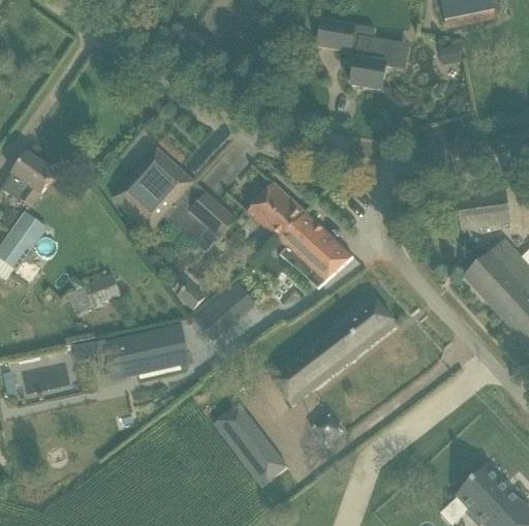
[(496,18),(492,0),(440,0),(446,28),(496,18)]
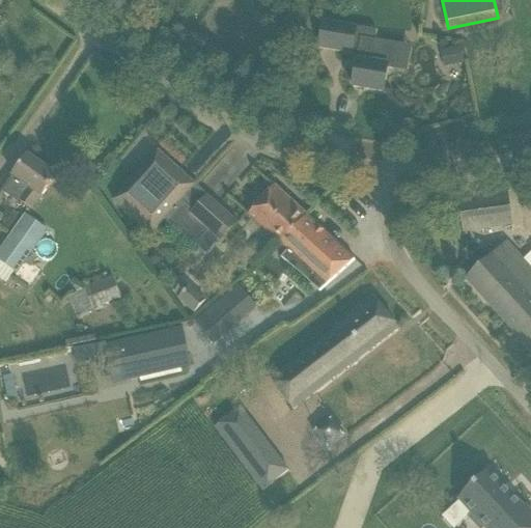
[(322,25),(318,45),(352,51),(353,47),(358,48),(356,59),(357,60),(353,84),(383,89),(387,68),(387,65),(392,66),(396,42),(378,38),(375,38),(378,28),(323,19),(322,25)]
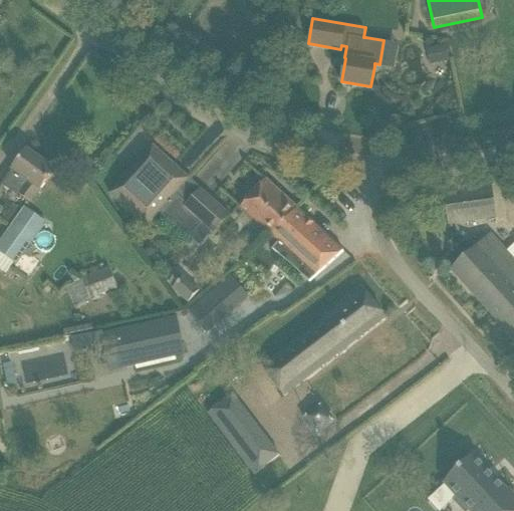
[(446,43),(428,47),(430,61),(449,58),(446,43)]
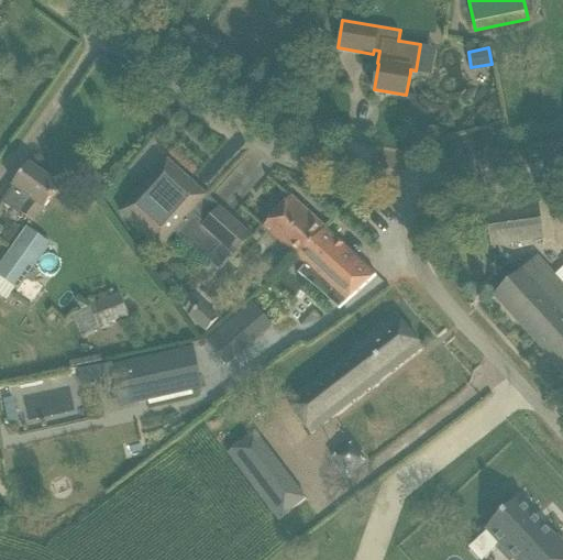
[(167,158),(120,211),(159,248),(176,230),(177,232),(176,233),(206,260),(220,243),(233,255),(252,234),(219,206),(205,221),(195,212),(209,196),(167,158)]
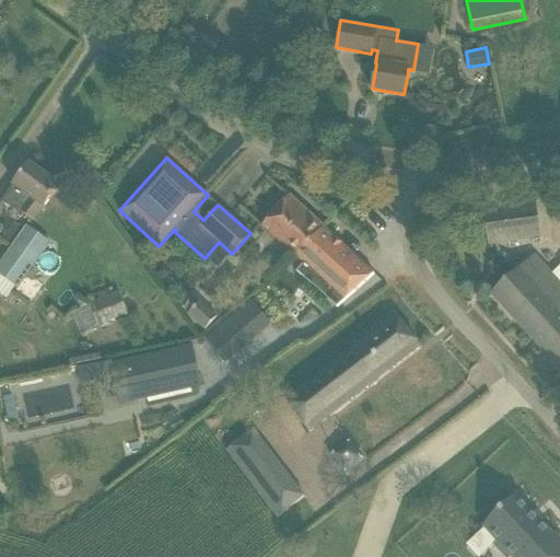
[(15,178),(12,183),(30,195),(20,209),(33,218),(38,210),(59,225),(69,210),(68,209),(76,197),(58,185),(59,184),(28,161),(15,178)]
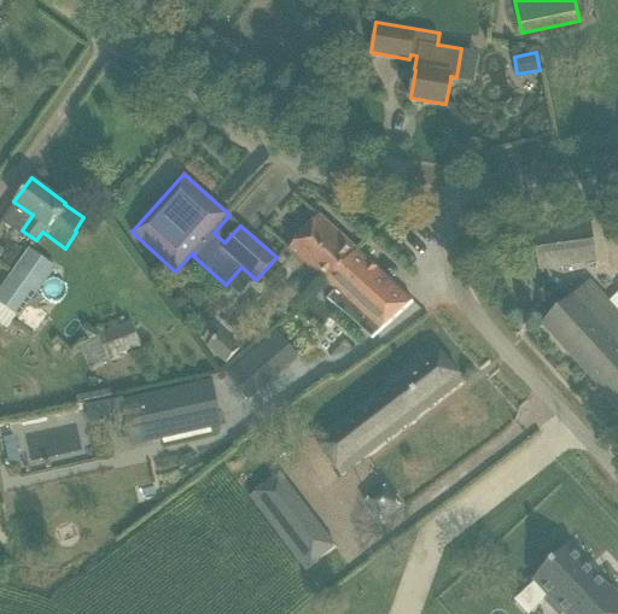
[(327,281),(357,249),(319,214),(303,232),(289,246),(327,281)]
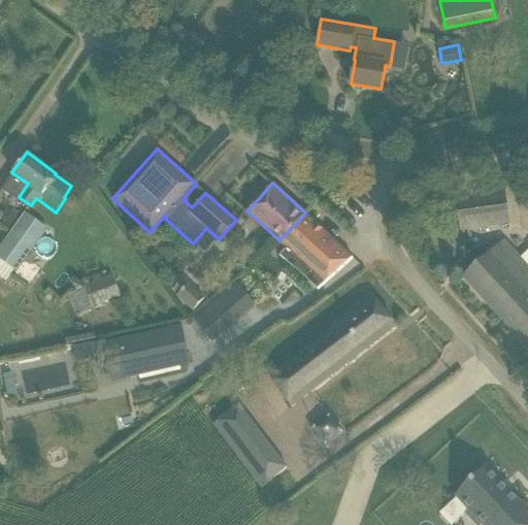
[(509,222),(504,188),(457,194),(462,228),(509,222)]
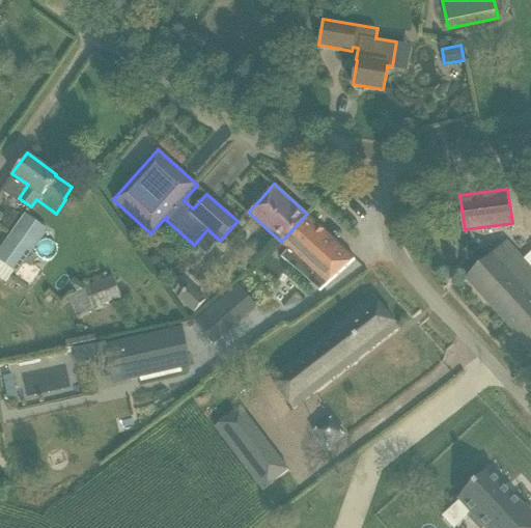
[(25,214),(4,242),(26,257),(46,228),(38,223),(25,214)]
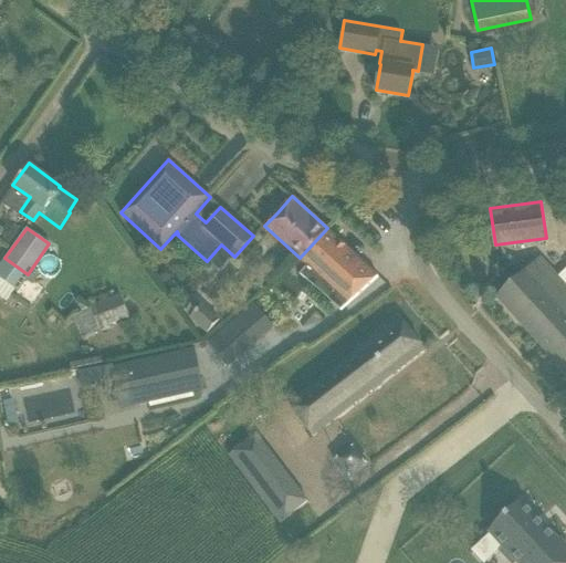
[(304,267),(299,273),(338,309),(344,304),(377,274),(348,247),(336,237),(327,228),(300,258),(306,264),(304,267)]
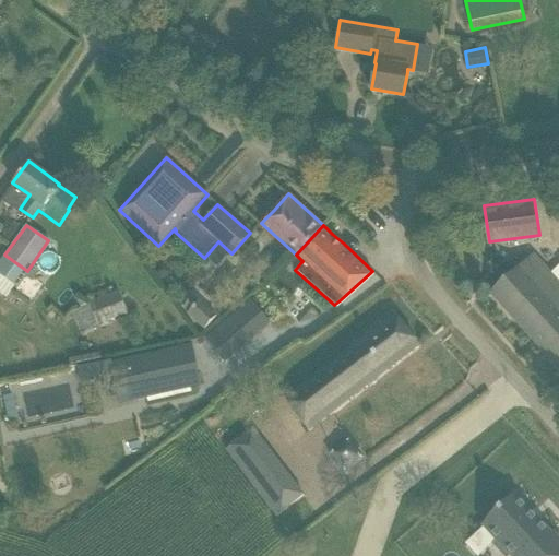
[(554,305),(558,299),(558,280),(534,252),(490,293),(530,335),(558,309),(554,305)]
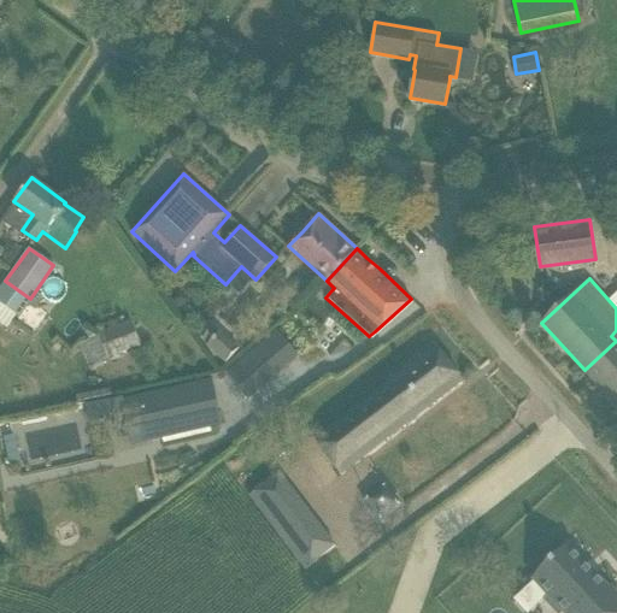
[(35,290),(28,302),(34,306),(42,295),(35,290)]
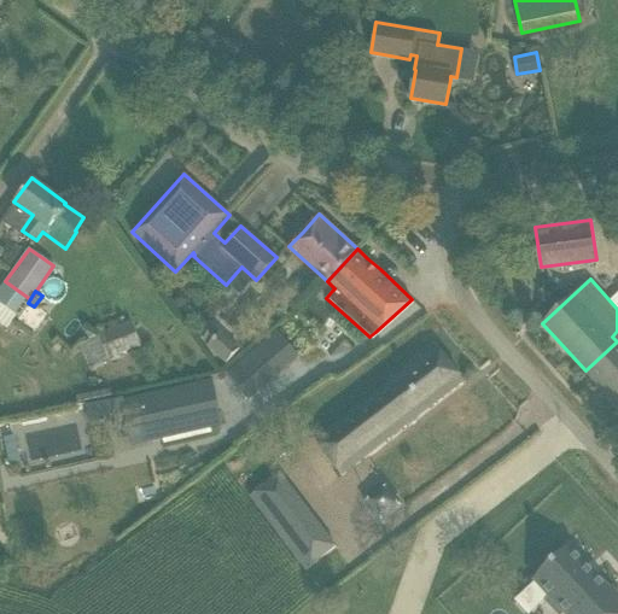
[(88,339),(80,343),(88,366),(109,357),(140,344),(130,319),(101,331),(99,332),(100,334),(88,339)]
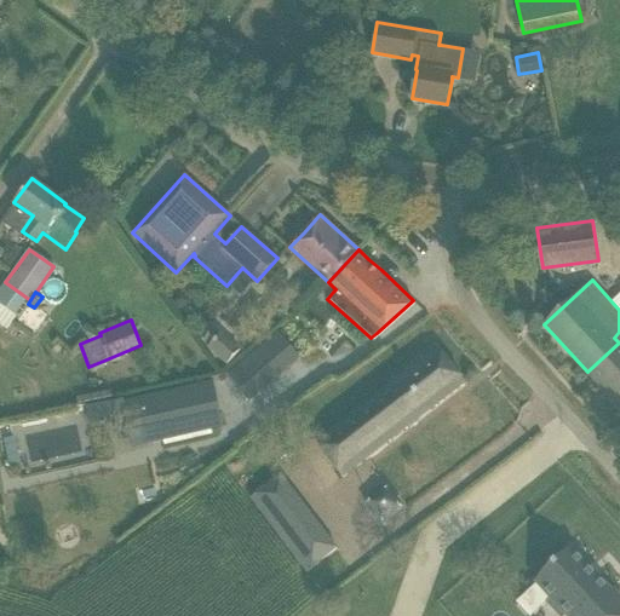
[(277,330),(229,372),(251,397),(298,356),(277,330)]
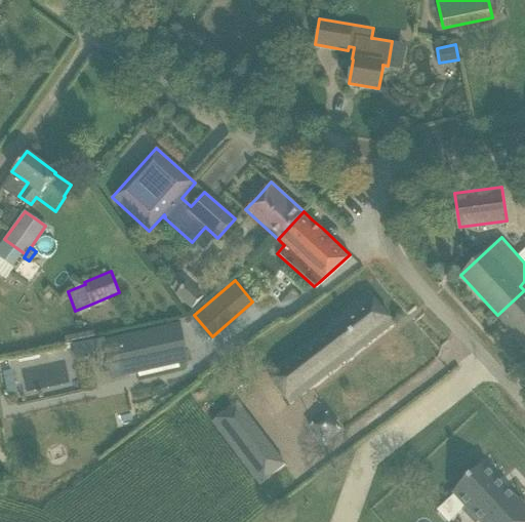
[(203,294),(187,281),(176,293),(192,307),(203,294)]
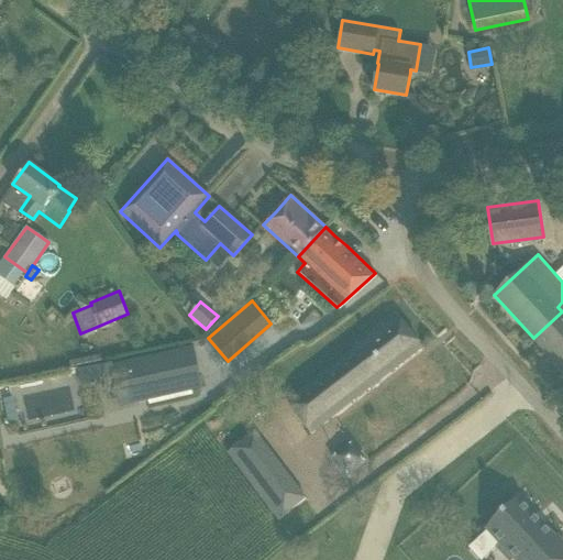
[(562,311),(533,338),(562,371),(562,302),(558,307),(562,311)]
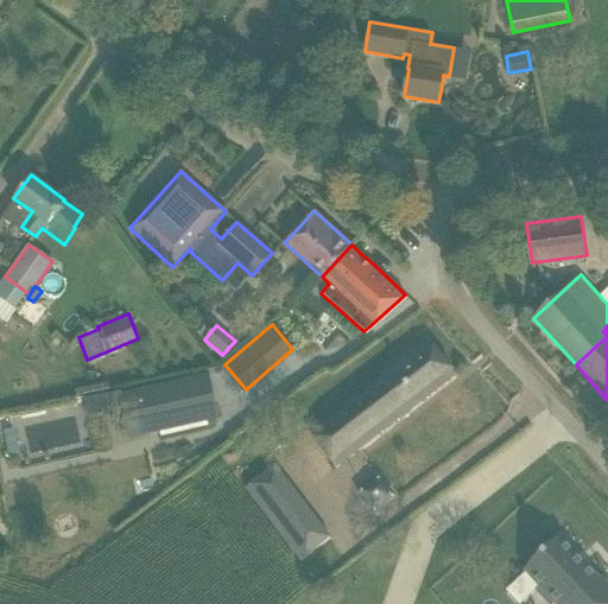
[(339,469),(456,375),(428,339),(311,433),(339,469)]
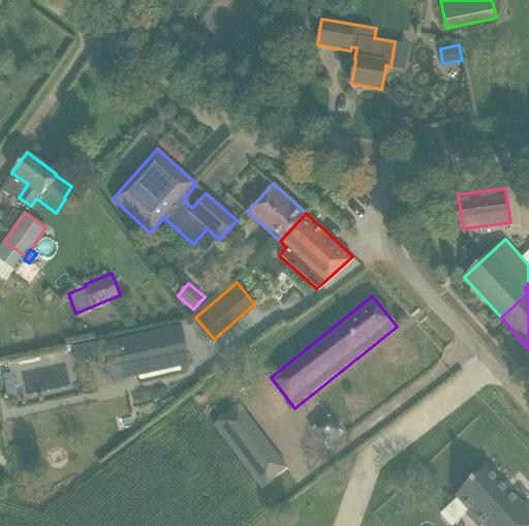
[(181,323),(103,340),(113,380),(189,362),(181,323)]
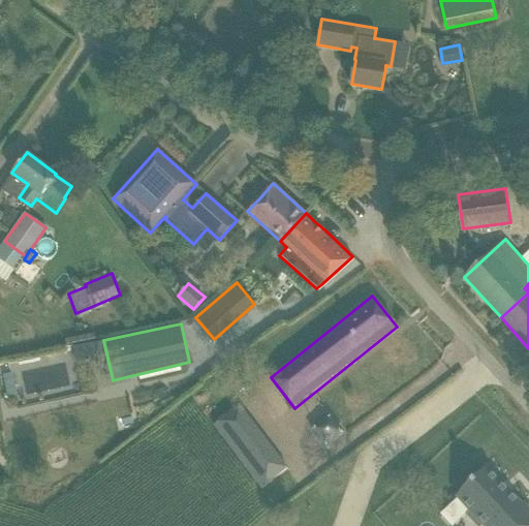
[(216,428),(228,444),(254,424),(241,408),(216,428)]
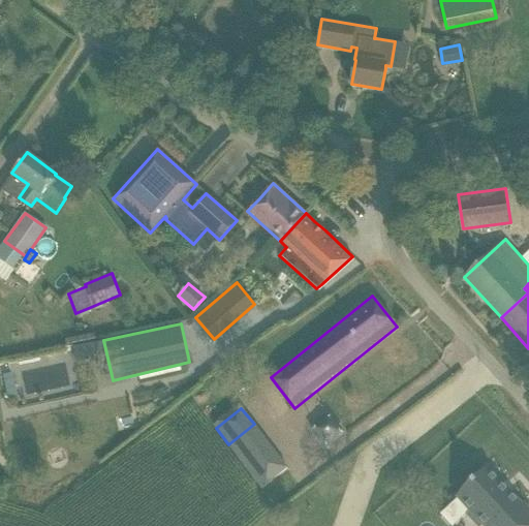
[(330,408),(309,424),(325,445),(346,430),(330,408)]
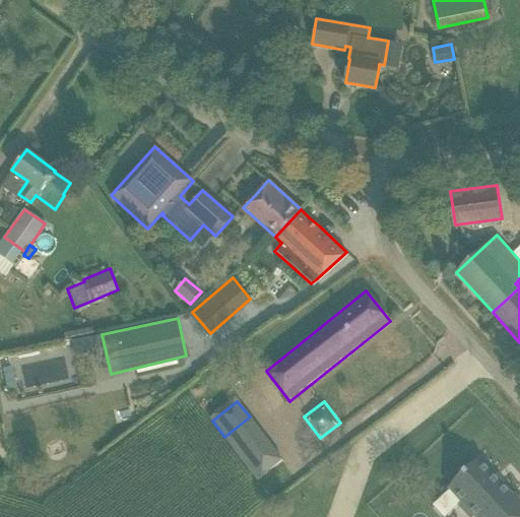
[(260,480),(285,461),(272,445),(248,465),(260,480)]
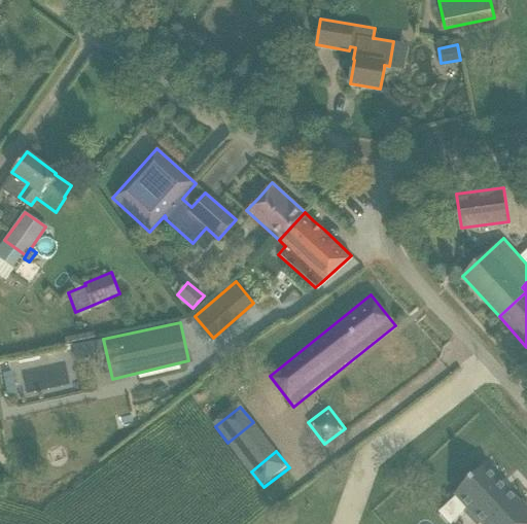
[(484,465),(455,493),(468,508),(464,512),(476,523),(477,523),(481,521),(484,523),(526,523),(526,505),(521,500),(519,502),(484,465)]
